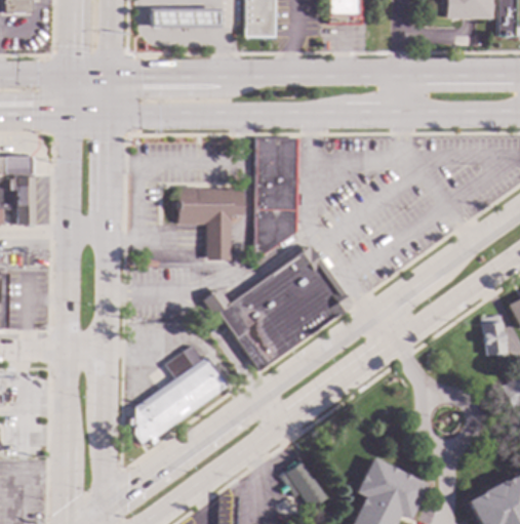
[(274,0),(274,14),(277,14),(277,38),(242,37),(242,27),(244,27),(245,0),(274,0)]
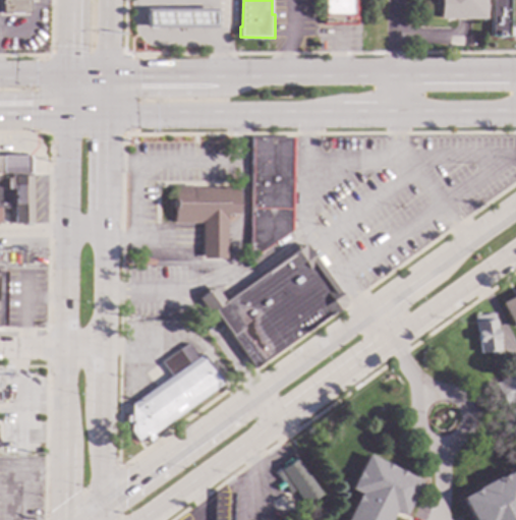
[(354,0),(355,12),(359,12),(359,23),(324,23),(324,13),(326,13),(326,0),(354,0)]
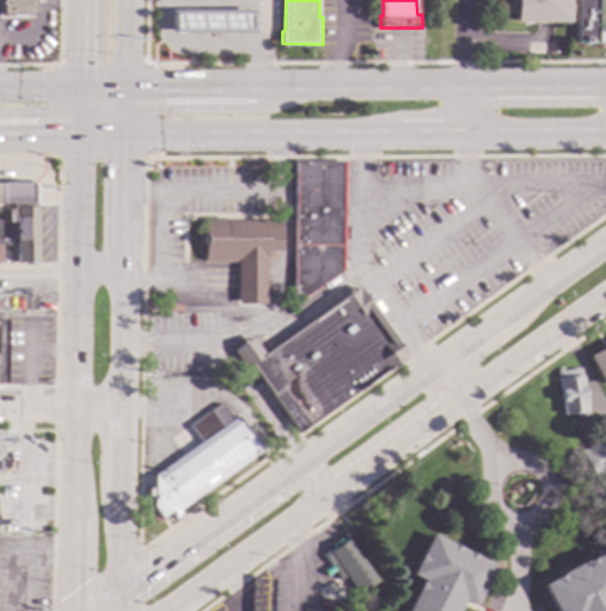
[(571,0),(571,22),(546,20),(516,20),(516,0),(571,0)]
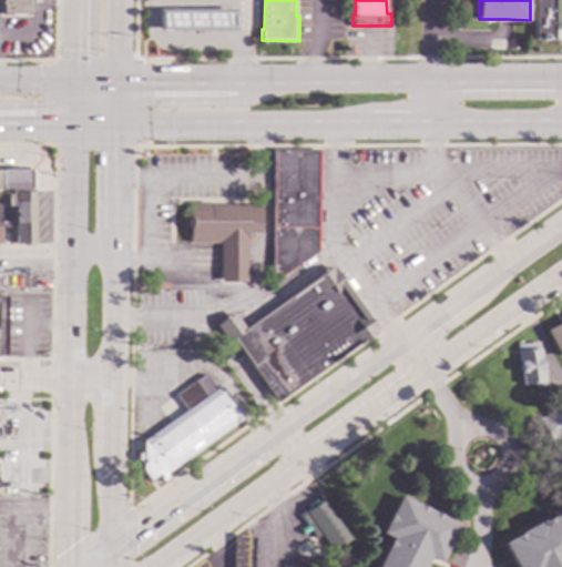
[(560,0),(560,39),(537,39),(537,0),(560,0)]
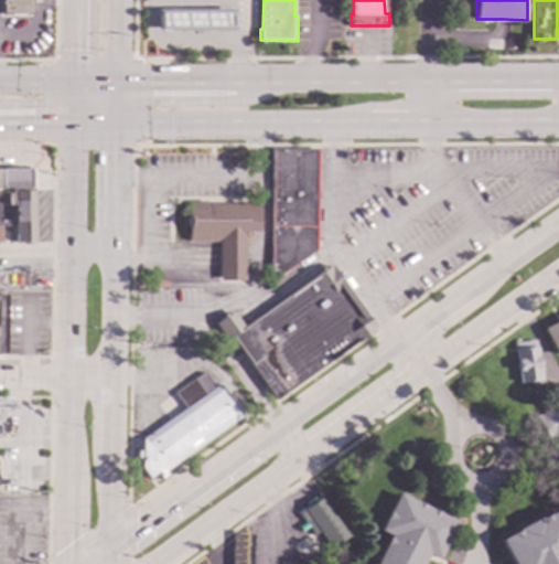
[(235,31),(158,31),(158,9),(235,9),(235,31)]
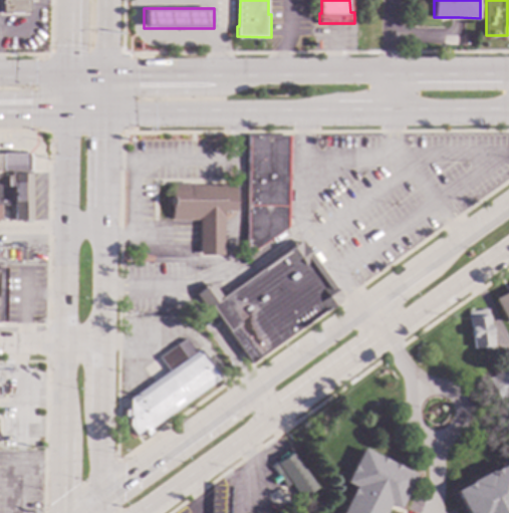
[(288,229),(256,251),(251,251),(251,135),(288,135),(288,229)]
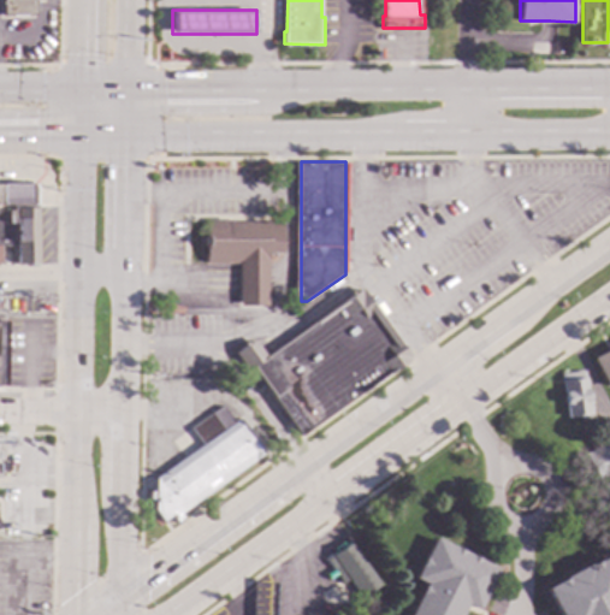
[(0,183),(37,183),(40,185),(40,265),(22,265),(22,246),(5,246),(5,264),(0,264),(0,210),(17,210),(17,205),(0,205),(0,183)]
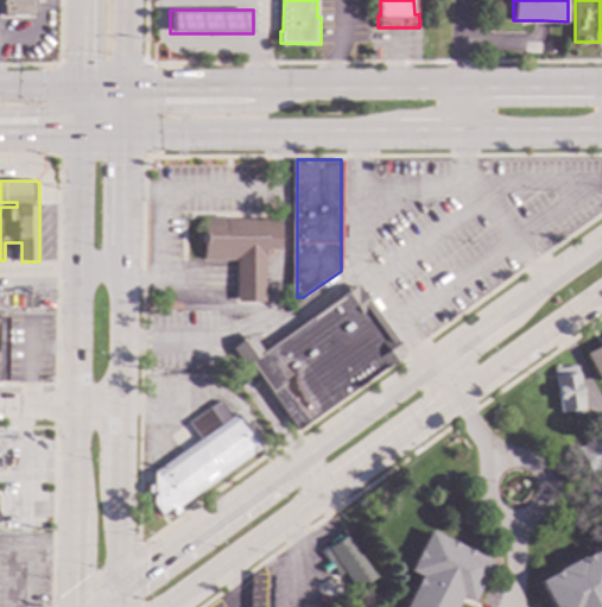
[(227,219),(282,219),(282,250),(268,250),(268,282),(268,302),(240,302),(240,282),(240,260),(208,260),(208,216),(227,216),(227,219)]
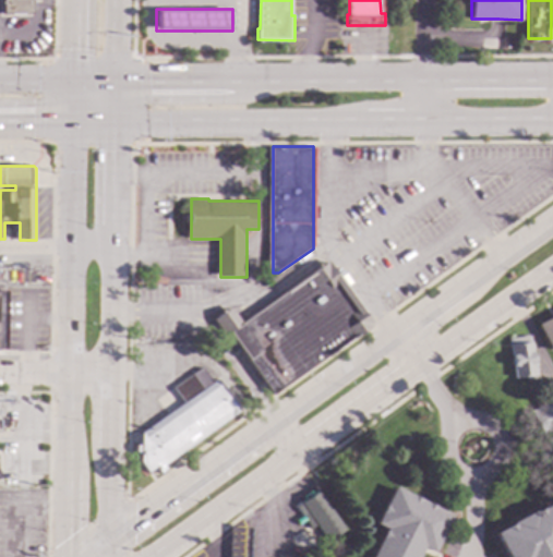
[(374,325),(371,327),(277,395),(233,333),(228,336),(223,328),(216,318),(233,306),(240,315),(244,322),(327,264),(331,262),(337,271),(374,325)]
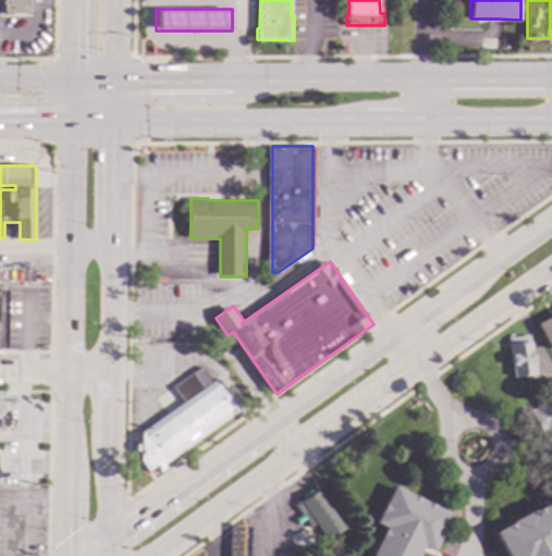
[(9,348),(0,348),(0,289),(3,289),(10,289),(9,348)]
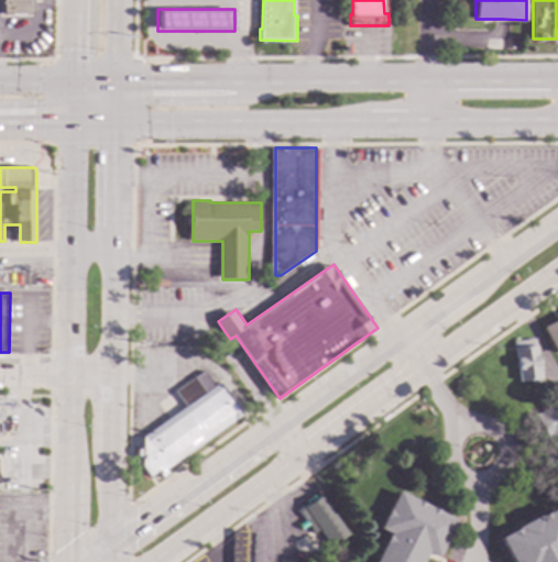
[(557,349),(546,327),(557,321),(557,349)]
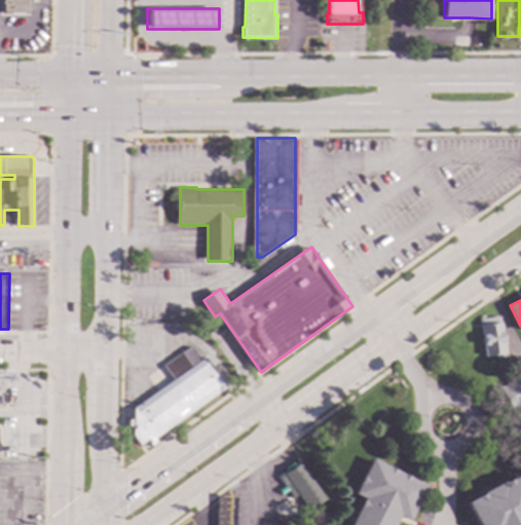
[(508,353),(489,357),(484,320),(501,316),(508,353)]
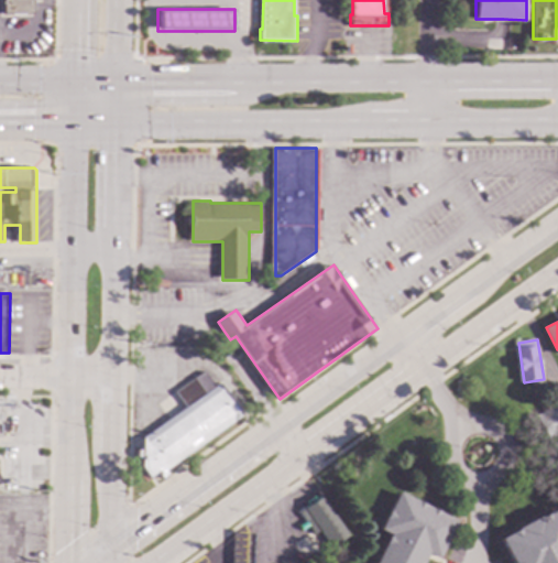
[(216,387),(222,383),(244,415),(168,469),(173,475),(164,480),(160,474),(151,479),(142,467),(143,458),(140,457),(140,448),(143,448),(143,440),(189,408),(178,391),(206,372),(216,387)]
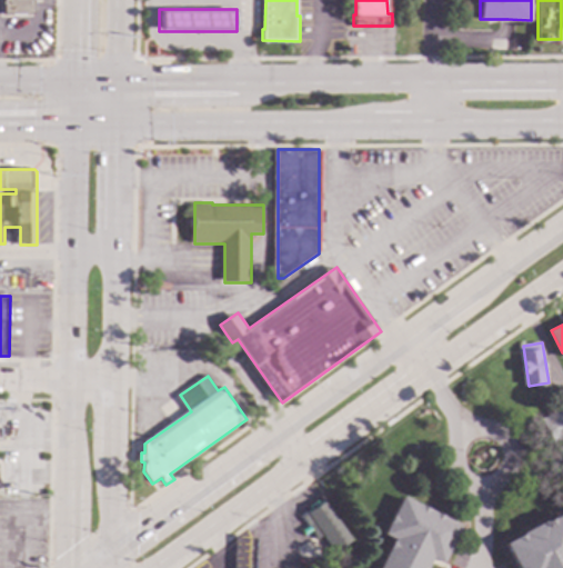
[(561,412),(562,415),(562,439),(558,442),(545,420),(561,412)]
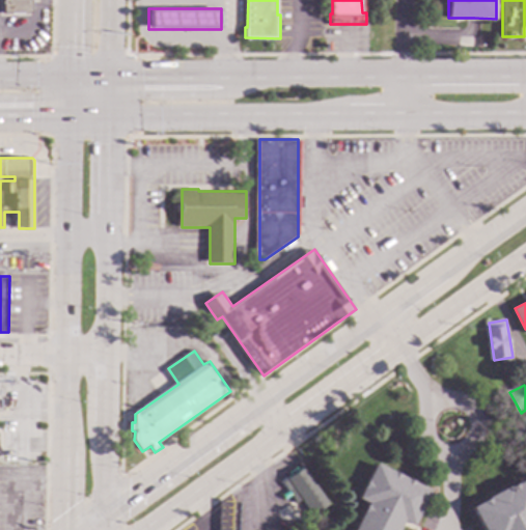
[(432,491),(414,526),(404,521),(398,529),(357,529),(370,503),(361,498),(378,464),(432,491)]
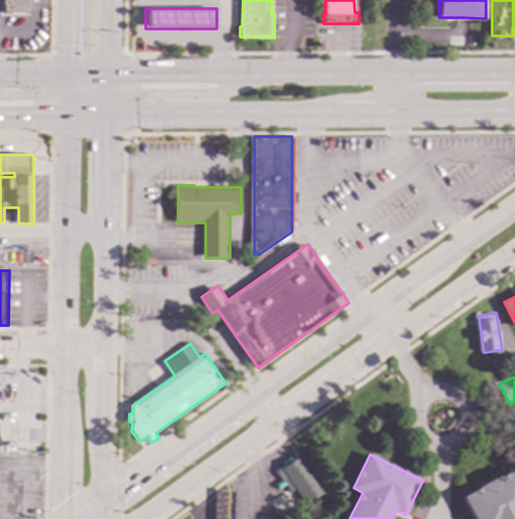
[(325,494),(308,505),(298,490),(293,493),(285,480),(290,477),(283,469),(288,465),(287,463),(293,459),(294,462),(301,457),(325,494)]
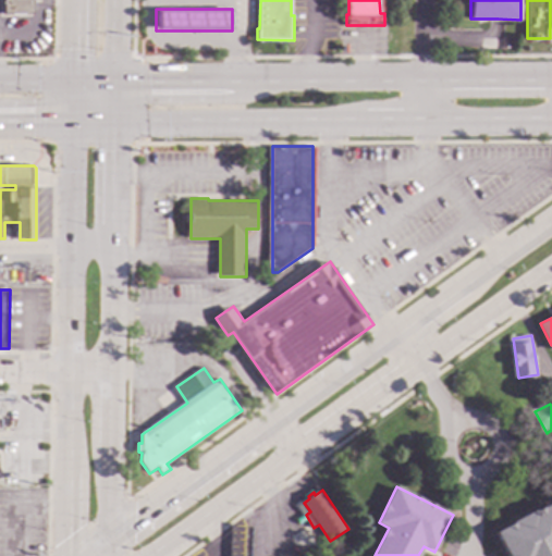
[(551,555),(507,555),(495,532),(551,503),(551,555)]
